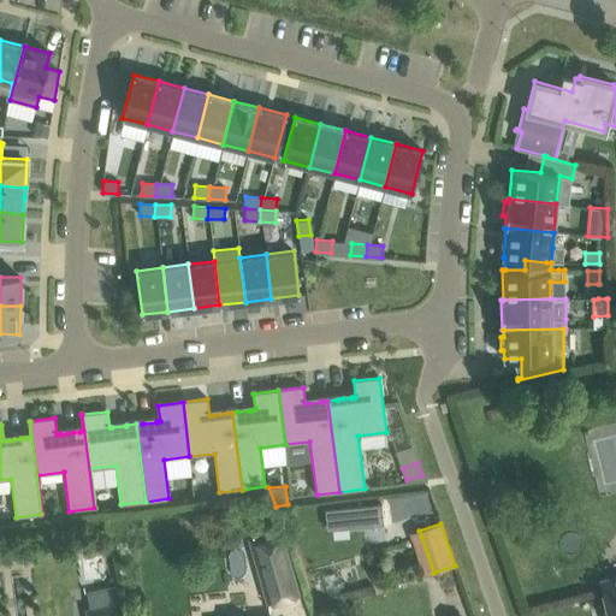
[(300,596),(280,529),(248,539),(266,605),(300,596)]
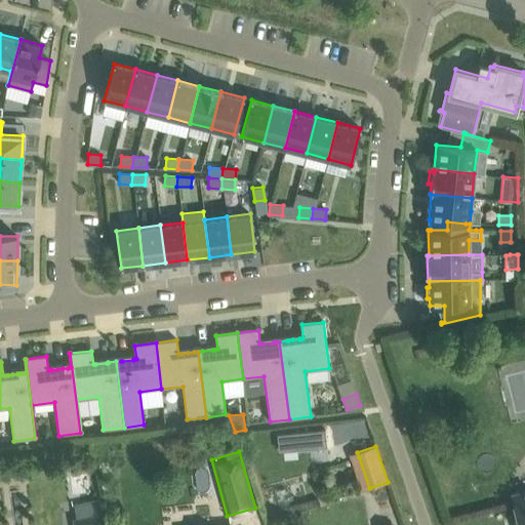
[(524,524),(524,491),(512,495),(513,501),(518,519),(515,523),(515,524),(524,524)]
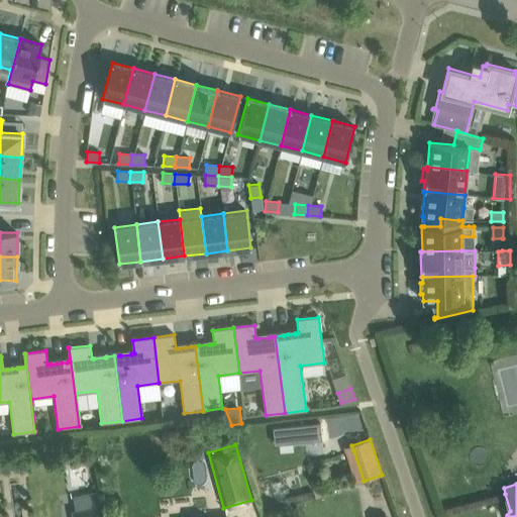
[(98,492),(72,497),(75,511),(73,511),(73,516),(102,516),(100,506),(98,492)]
